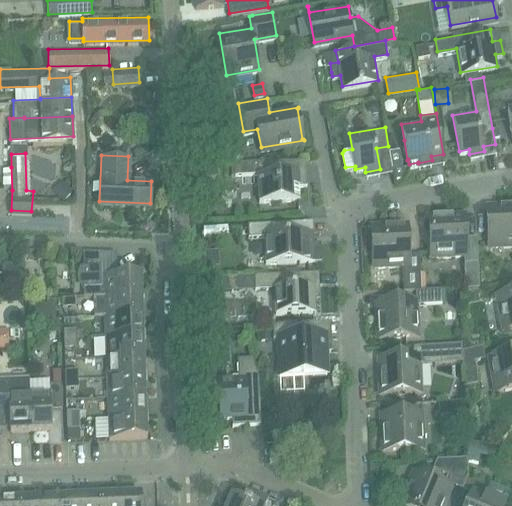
[(304,169),(306,169),(306,168),(279,171),(278,159),(235,163),(235,171),(258,170),(259,198),(300,196),(300,195),(299,195),(299,183),(307,183),(307,177),(305,178),(304,169)]
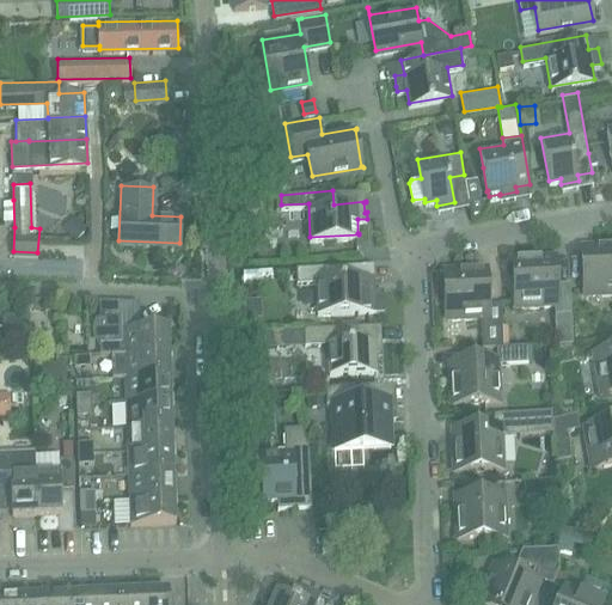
[(611,239),(582,242),(585,291),(611,289),(611,239)]
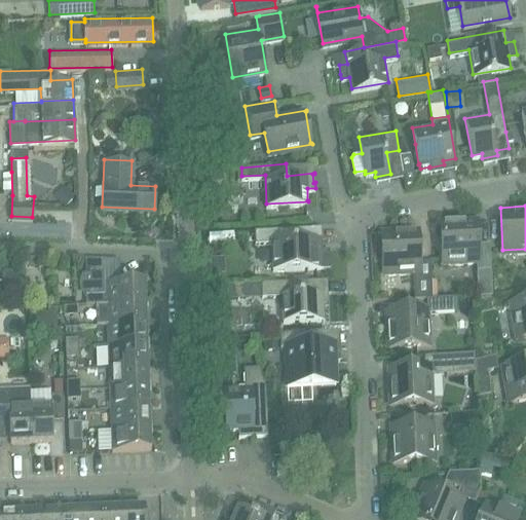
[(441,218),(442,238),(443,260),(478,259),(477,217),(441,218)]
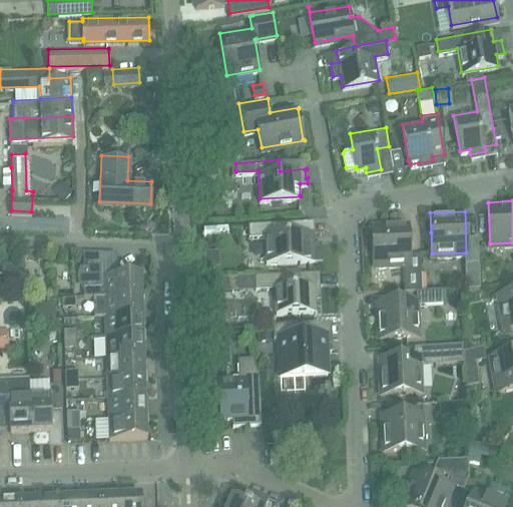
[(315,241),(314,230),(306,230),(305,218),(282,219),(276,220),(276,219),(248,220),(248,234),(266,233),(267,259),(266,259),(266,261),(321,259),(320,241),(315,241)]
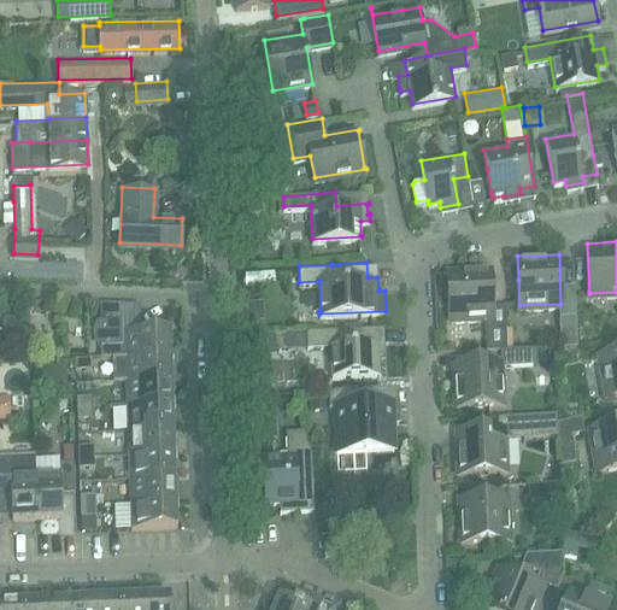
[(485,316),(486,345),(507,344),(506,303),(492,303),(491,267),(448,268),(450,318),(485,316)]
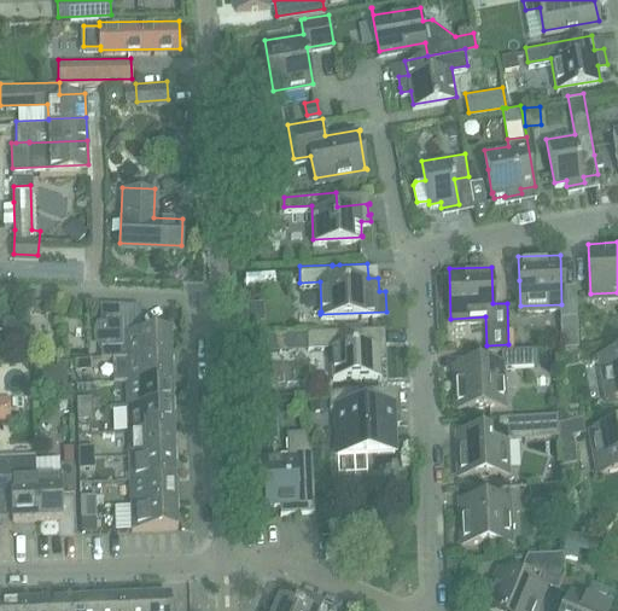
[(112,354),(126,353),(170,351),(169,326),(140,327),(139,316),(141,316),(141,315),(135,315),(134,302),(100,301),(100,302),(104,302),(105,316),(100,316),(100,318),(99,319),(98,323),(97,327),(95,335),(97,338),(98,342),(99,343),(103,343),(104,353),(99,353),(99,354),(112,354)]
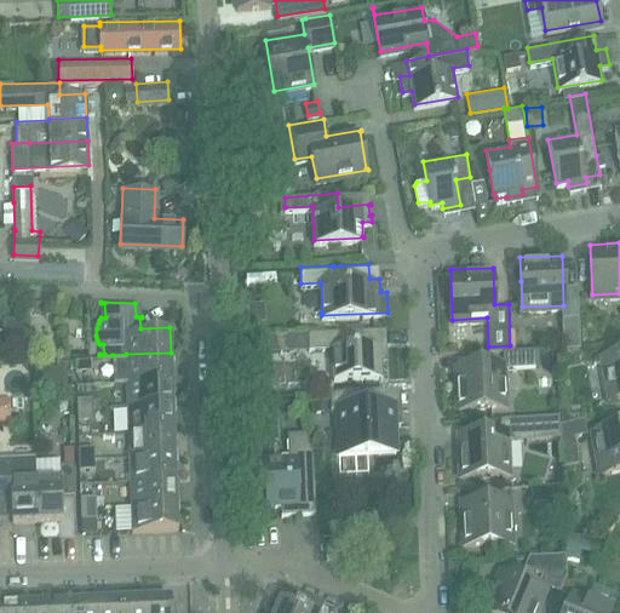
[(561,314),(563,344),(580,344),(579,313),(561,314)]
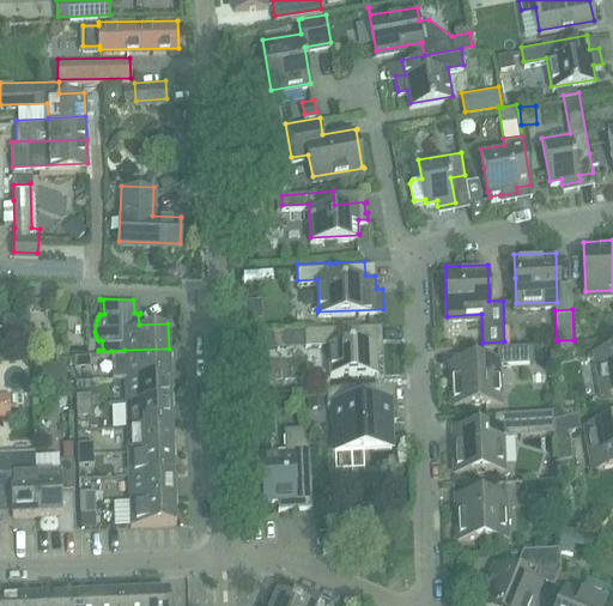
[(371,322),(347,323),(304,326),(305,343),(328,341),(329,373),(374,370),(374,369),(372,355),(382,353),(382,338),(372,339),(371,322)]
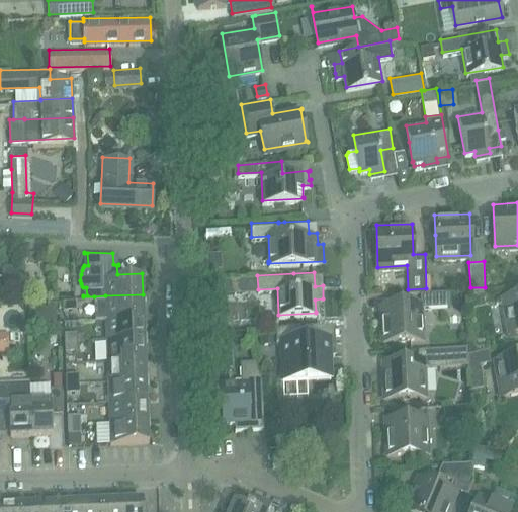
[(447,289),(440,289),(420,290),(421,302),(379,303),(381,338),(424,336),(423,305),(448,303),(447,289)]
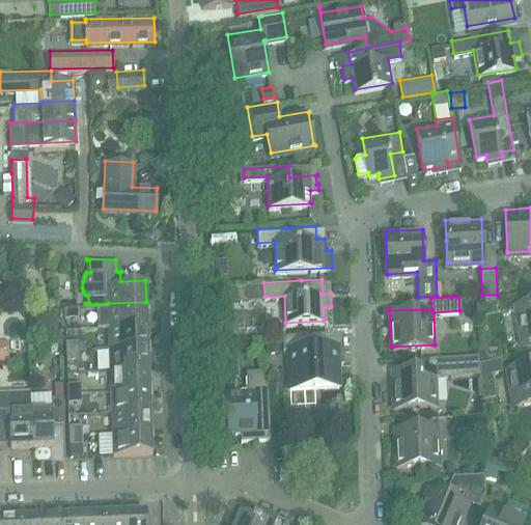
[(530,300),(514,303),(521,338),(530,336),(530,300)]
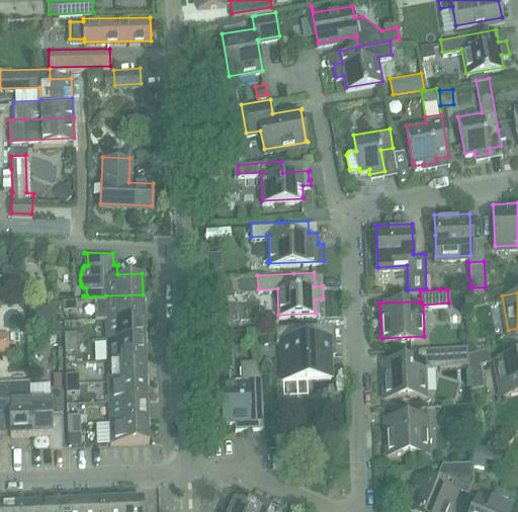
[(94,317),(106,317),(144,315),(143,294),(105,295),(94,296),(94,317)]
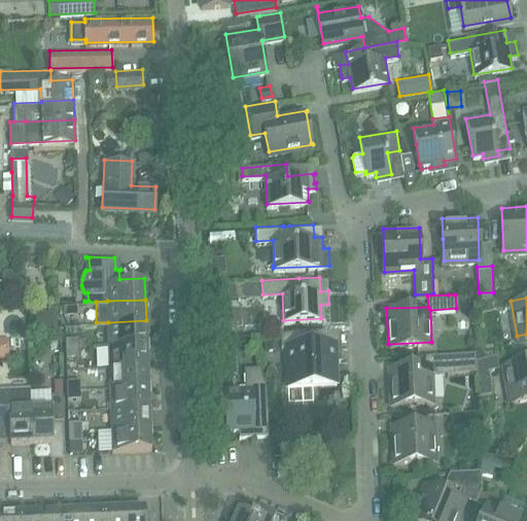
[(63,303),(63,312),(76,312),(76,303),(63,303)]
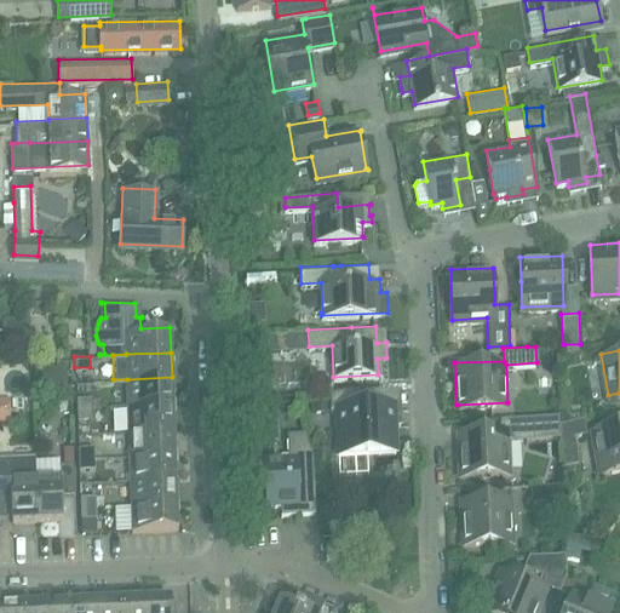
[(127,379),(127,404),(173,402),(172,377),(127,379)]
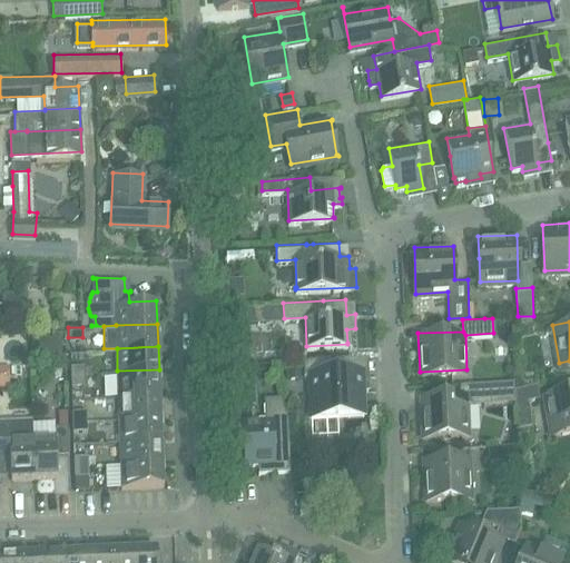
[(26,374),(27,354),(10,353),(9,374),(26,374)]
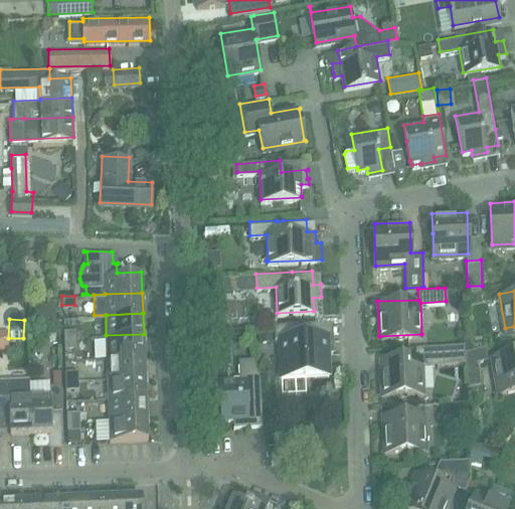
[(304,323),(274,324),(275,337),(283,337),(284,370),(328,368),(327,334),(305,335),(304,323)]
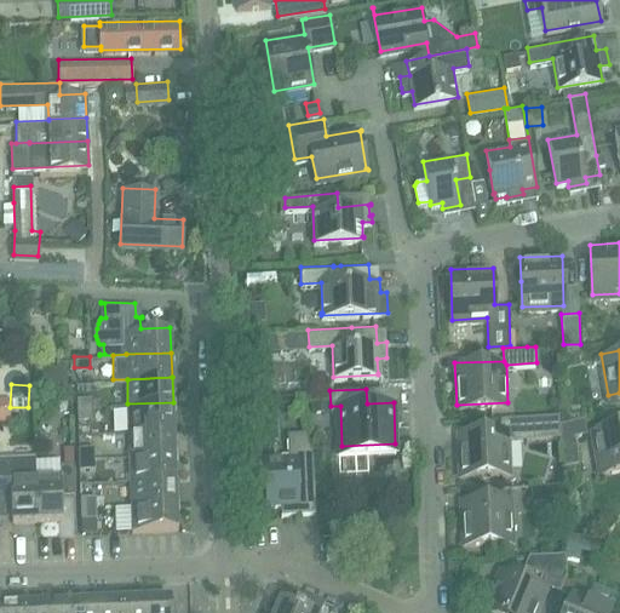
[(75,395),(76,406),(92,405),(91,394),(75,395)]
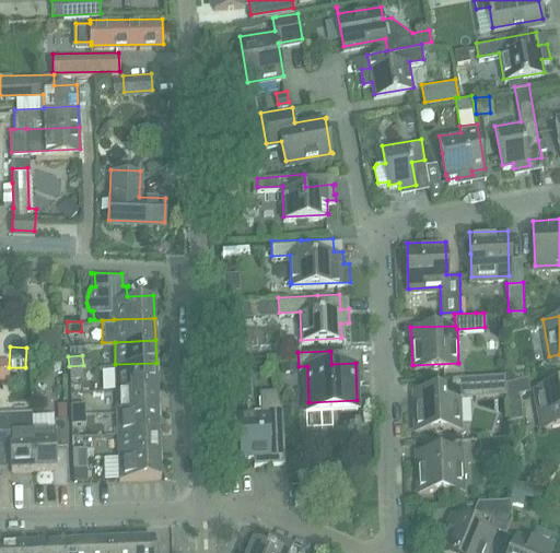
[(115,364),(116,387),(156,385),(156,363),(115,364)]
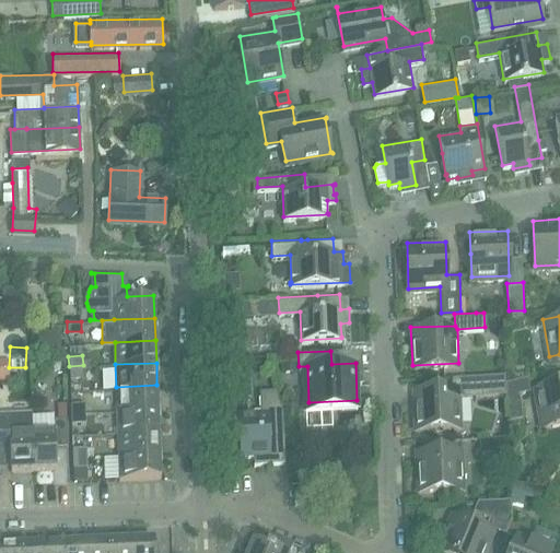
[(83,365),(69,366),(69,376),(83,375),(83,365)]
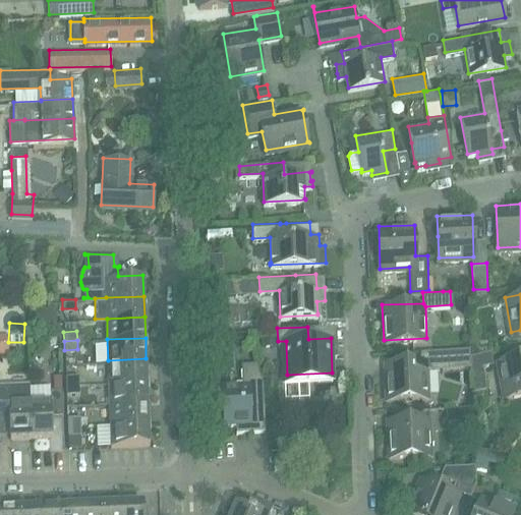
[(8,347),(0,346),(0,369),(8,369),(8,347)]
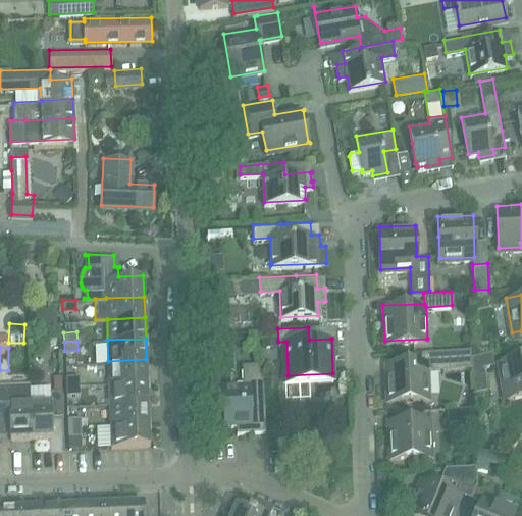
[(471,366),(470,354),(470,348),(421,350),(421,361),(385,363),(386,398),(429,396),(428,368),(471,366)]
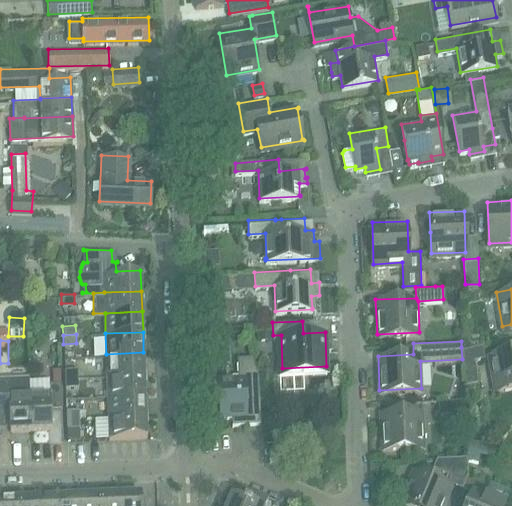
[(483,343),(461,347),(462,359),(463,382),(479,380),(474,357),(485,355),(483,343)]
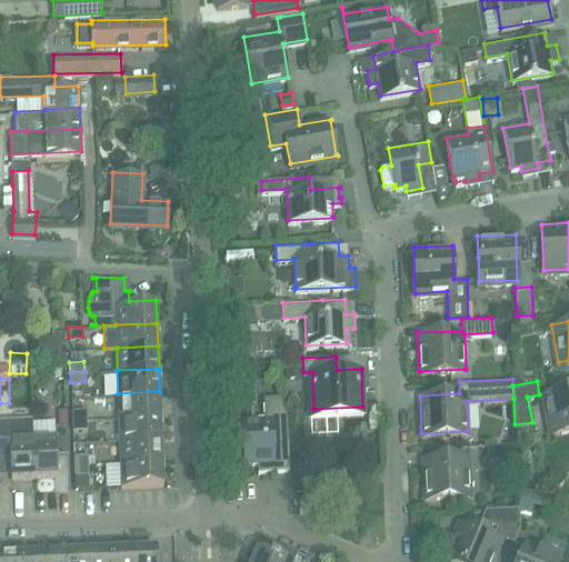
[(568,388),(566,389),(543,393),(550,432),(568,428),(568,388)]
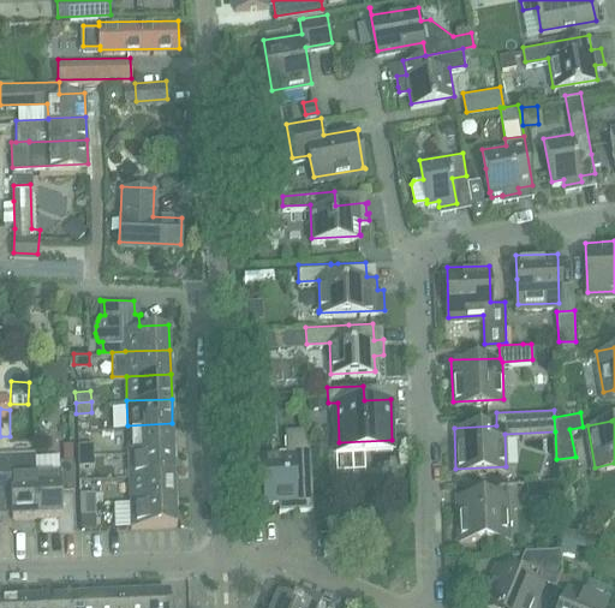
[(127,425),(129,449),(173,448),(172,423),(127,425)]
